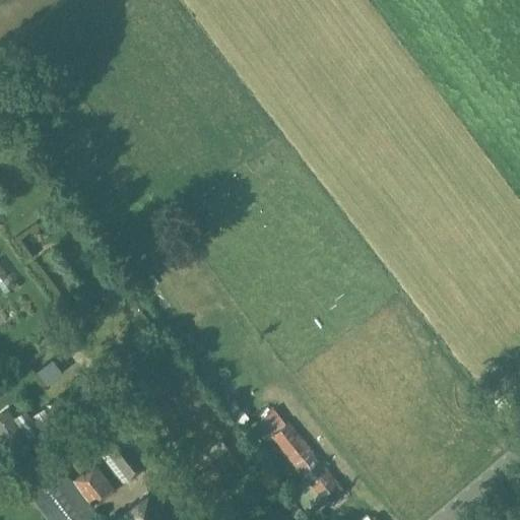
[(59,427),(76,414),(62,394),(45,406),(59,427)]
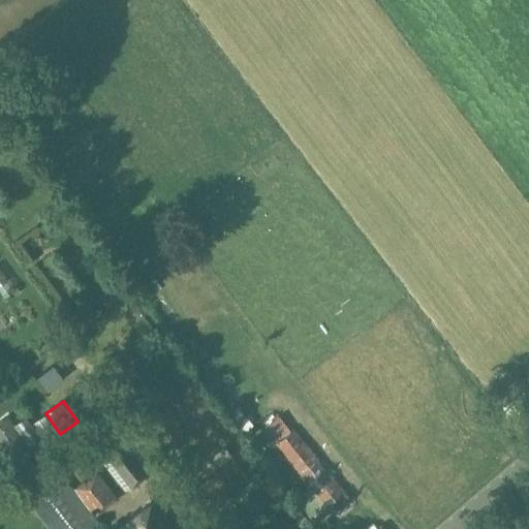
[(323,504),(345,488),(285,413),(265,431),(323,504)]
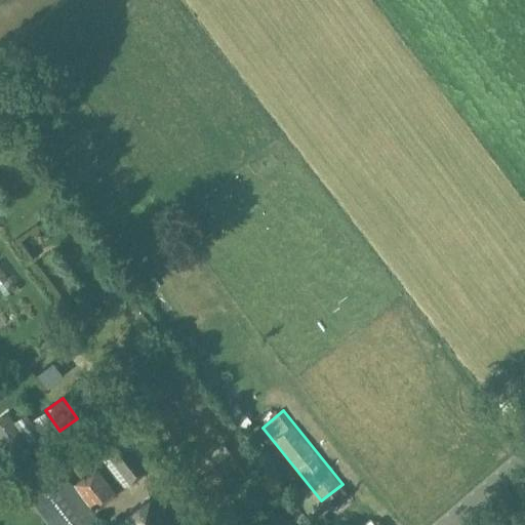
[(46,439),(57,431),(44,411),(32,419),(46,439)]
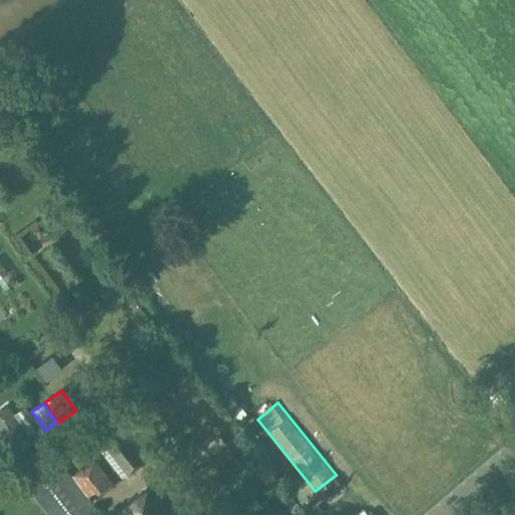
[(34,442),(33,441),(44,432),(25,405),(14,413),(8,405),(0,409),(0,431),(17,455),(34,442)]
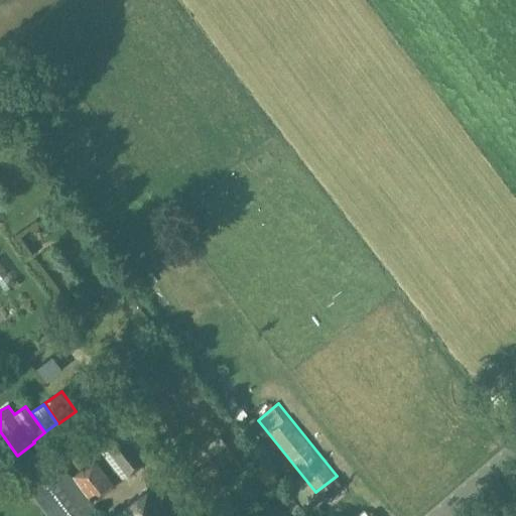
[(153,456),(117,409),(86,433),(122,480),(153,456)]
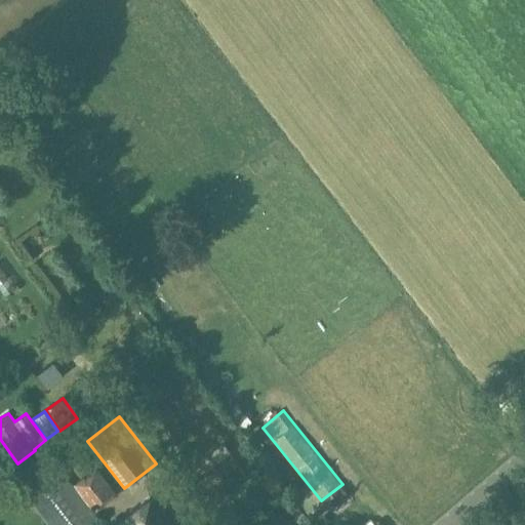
[(64,467),(90,446),(77,429),(50,450),(64,467)]
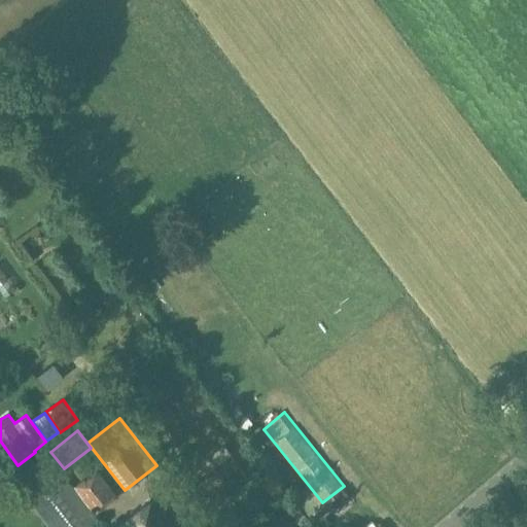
[(47,454),(13,481),(48,526),(86,526),(98,519),(47,454)]
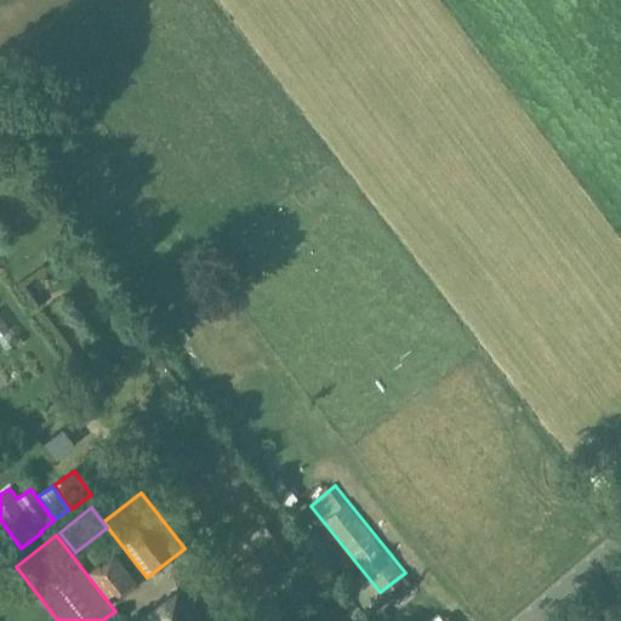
[(112,605),(138,585),(113,552),(86,573),(112,605)]
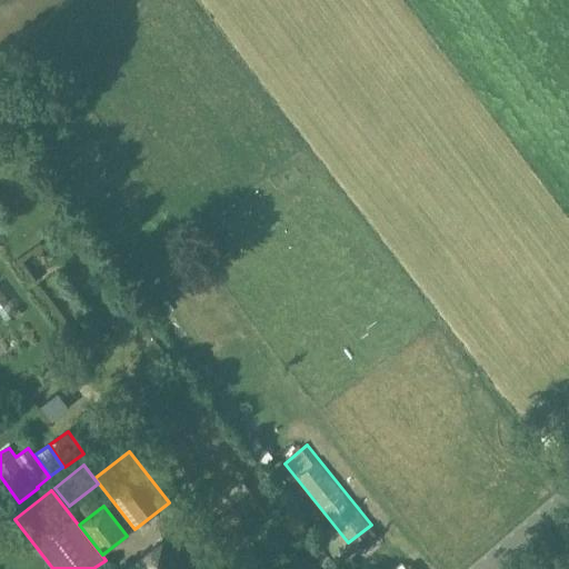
[(199,568),(172,533),(150,550),(165,568),(199,568)]
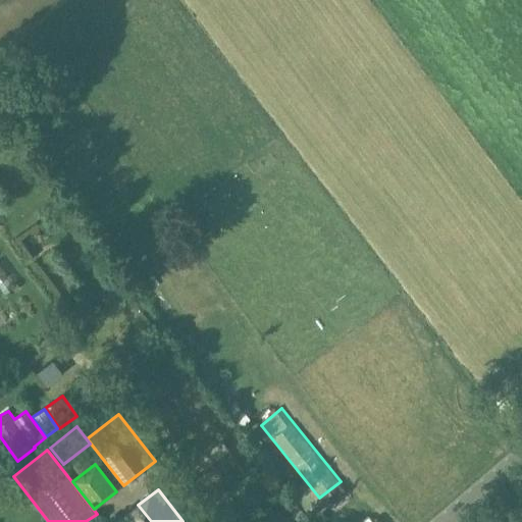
[(151,521),(138,505),(118,520),(119,521),(151,521)]
